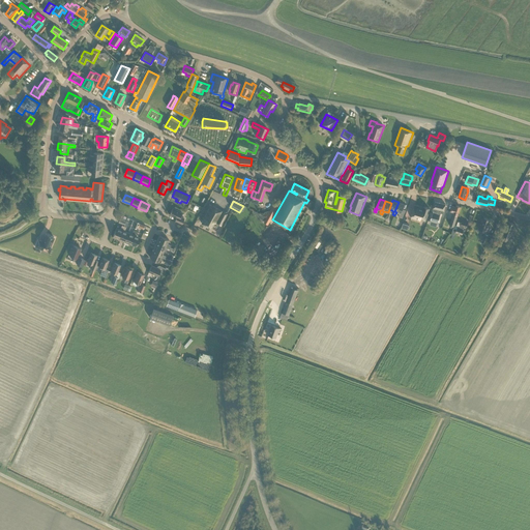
[(399,202),(394,211),(396,212),(400,213),(398,216),(401,217),(402,214),(404,215),(406,210),(403,209),(404,205),(399,202)]
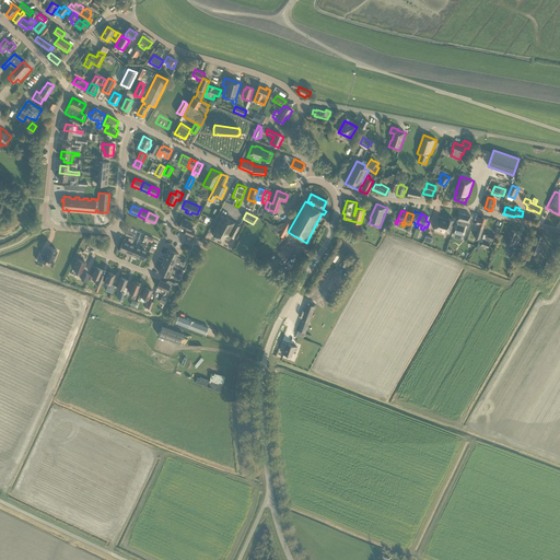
[(468,225),(471,216),(465,214),(462,226),(457,225),(455,232),(463,234),(465,229),(466,224),(468,225)]
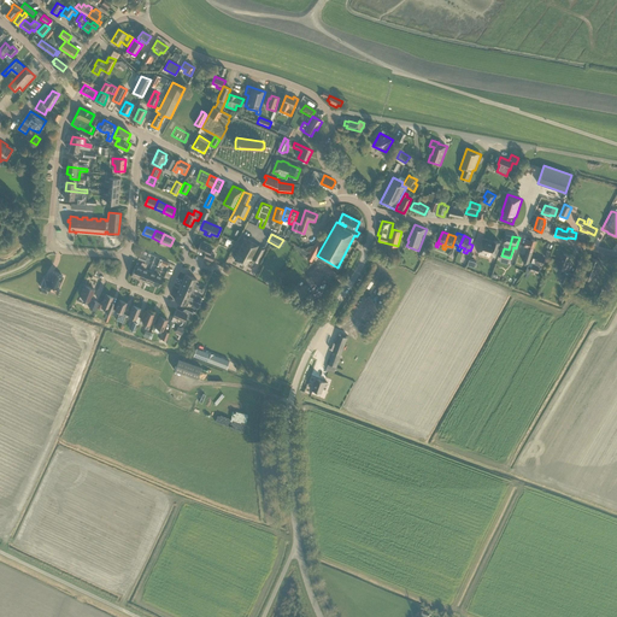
[(252,259),(257,263),(264,248),(244,238),(234,256),(236,257),(234,260),(246,266),(250,259),(251,260),(252,259)]
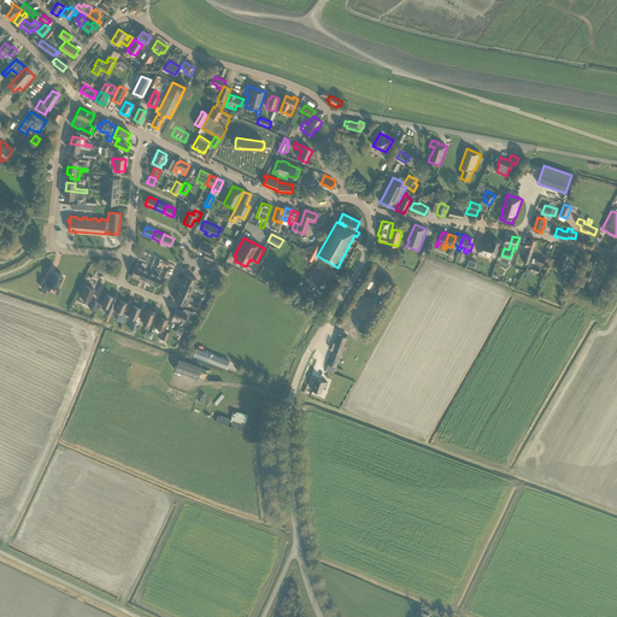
[(489,256),(495,257),(500,242),(494,241),(493,242),(482,239),(479,253),(489,257),(489,256)]
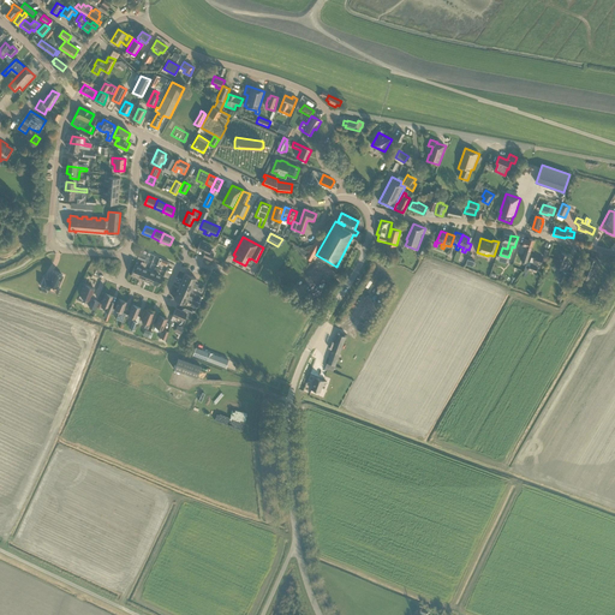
[(527,262),(535,240),(529,238),(529,240),(525,239),(523,245),(526,246),(521,261),(527,262)]
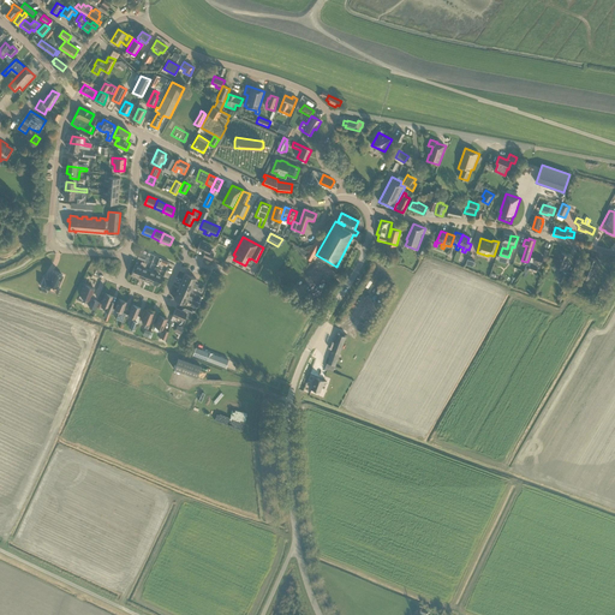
[(203,256),(212,260),(214,254),(209,251),(212,246),(201,242),(197,250),(204,254),(203,256)]
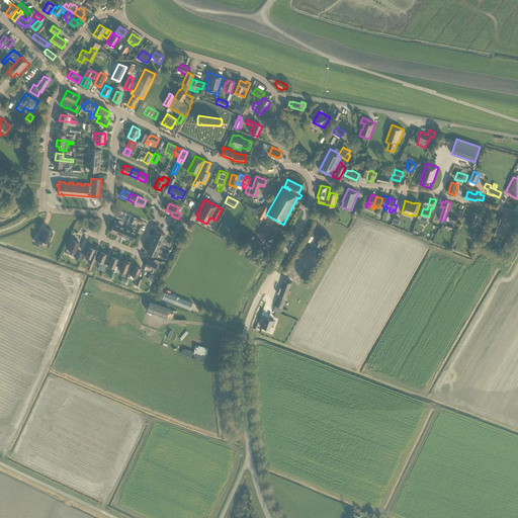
[(479,219),(478,219),(479,214),(473,212),(471,217),(471,216),(467,224),(475,227),(479,219)]
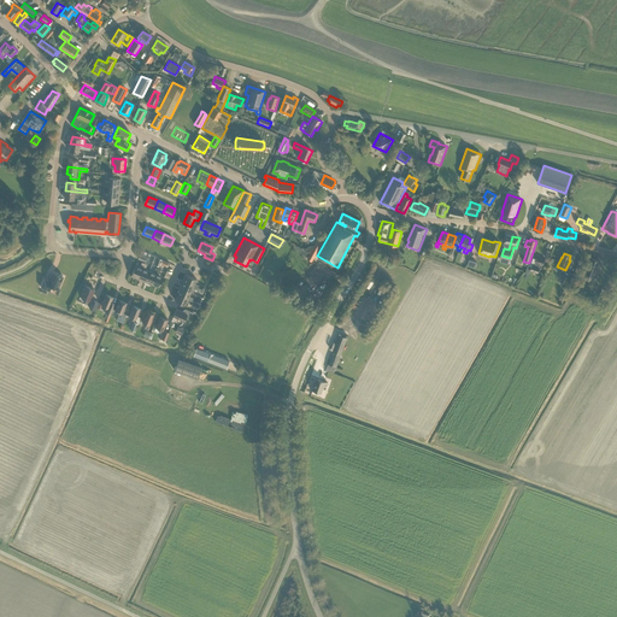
[(539,272),(541,265),(540,265),(540,263),(544,264),(545,258),(539,256),(538,259),(533,258),(532,263),(529,262),(526,272),(529,274),(530,270),(539,272)]
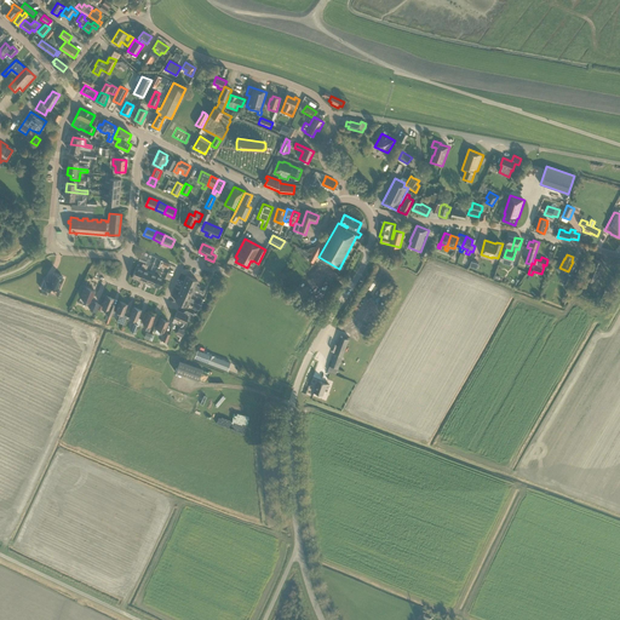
[(600,270),(603,263),(595,259),(592,267),(591,267),(586,279),(596,282),(601,270),(600,270)]
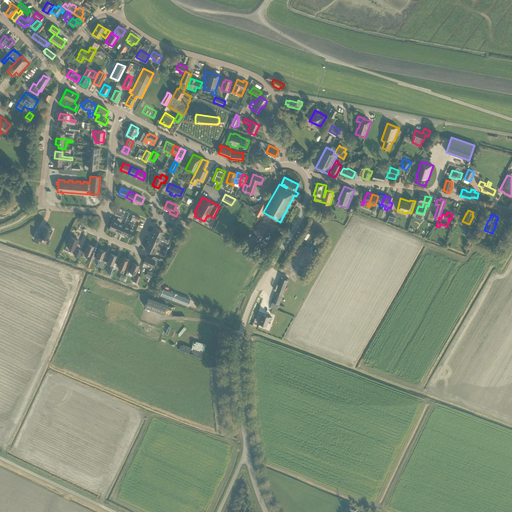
[(114,231),(120,234),(124,225),(120,223),(123,217),(121,216),(120,218),(114,231)]
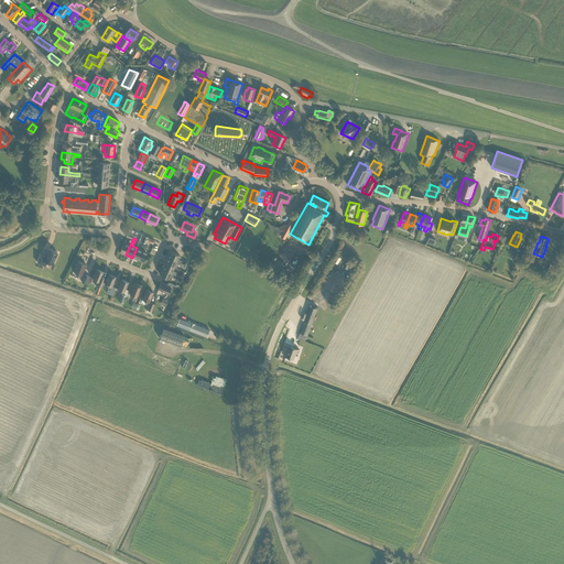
[(120,252),(126,255),(132,240),(130,239),(128,243),(123,242),(120,252)]
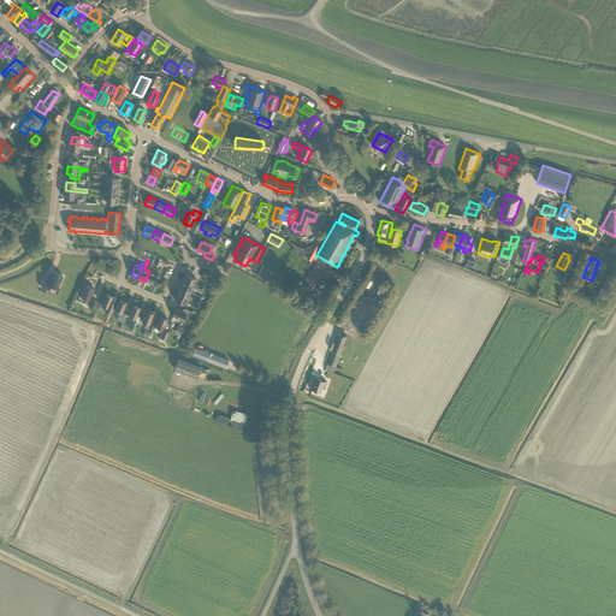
[(144,282),(152,284),(158,268),(155,267),(153,272),(149,271),(144,282)]
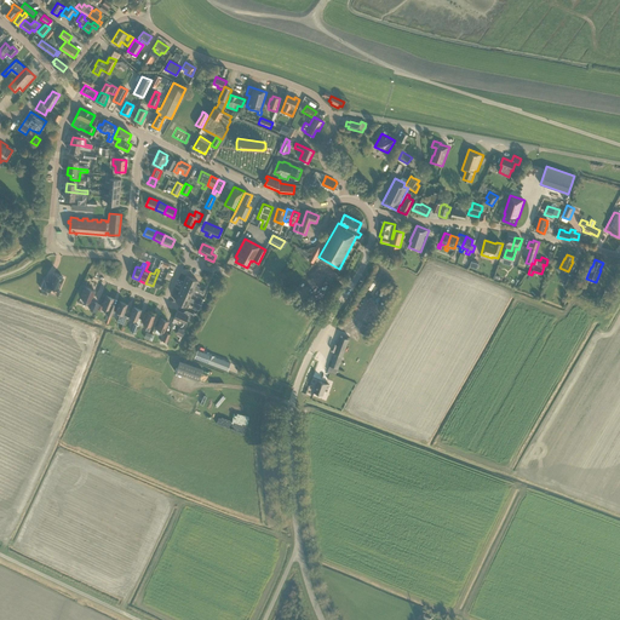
[(159,270),(153,286),(159,288),(164,277),(159,276),(161,271),(159,270)]
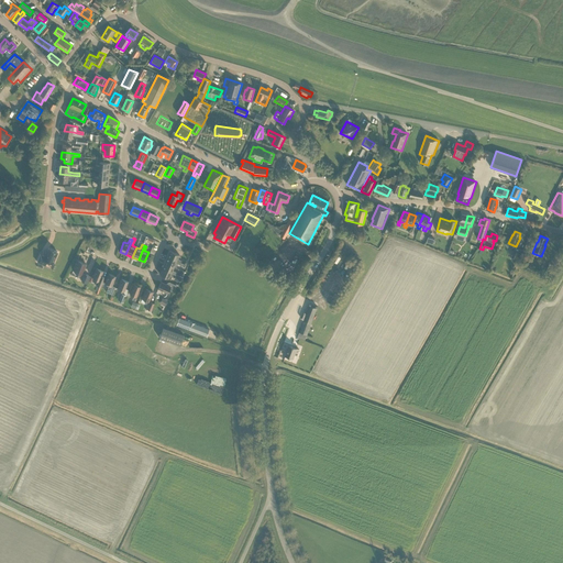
[(46,261),(53,263),(57,253),(50,250),(46,257),(40,254),(36,262),(44,265),(46,261)]
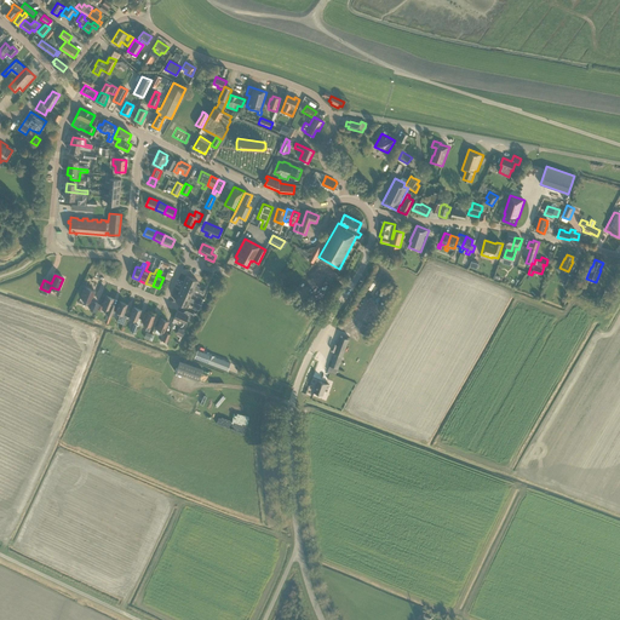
[(184,282),(199,290),(200,287),(195,285),(197,281),(188,276),(184,282)]
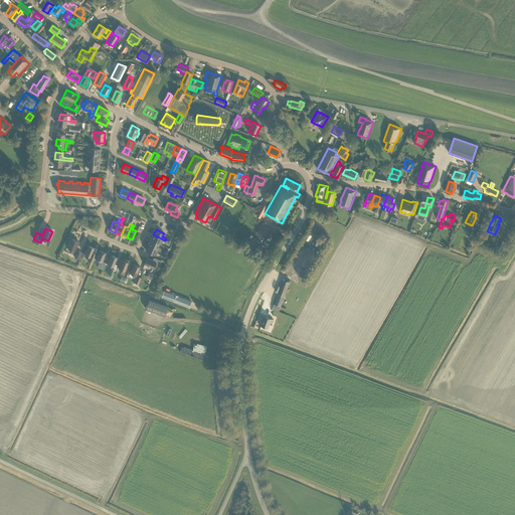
[(151,240),(159,243),(161,244),(163,241),(168,243),(169,242),(165,240),(153,234),(151,240)]
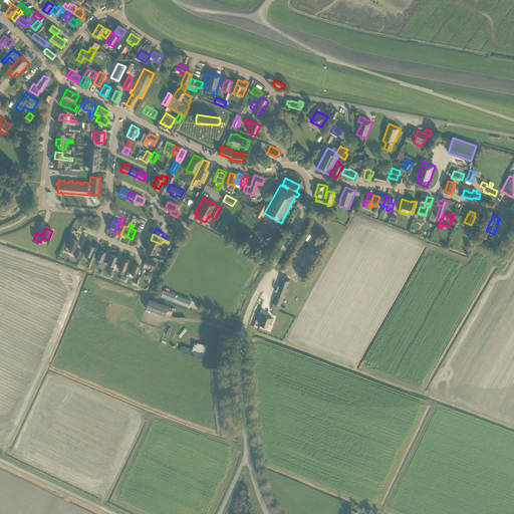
[(74,256),(78,258),(81,252),(77,250),(77,251),(75,250),(78,241),(71,238),(67,248),(72,250),(71,253),(75,254),(74,256)]
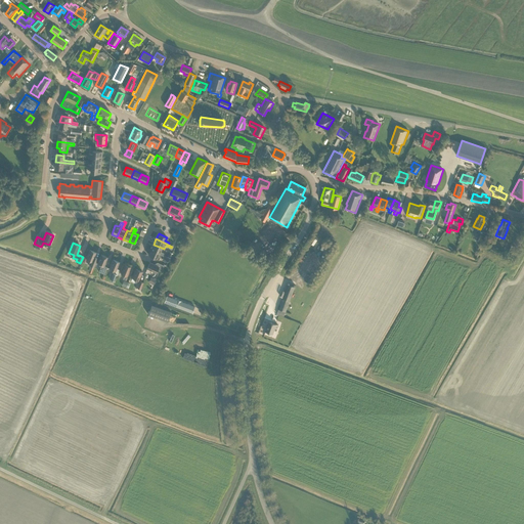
[(150,250),(163,255),(164,254),(161,252),(162,248),(154,245),(150,250)]
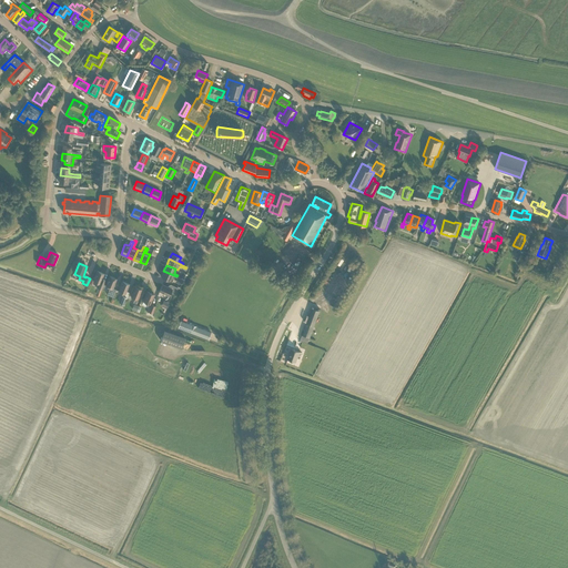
[(93,281),(98,282),(95,287),(101,290),(105,280),(102,279),(104,274),(98,271),(93,281)]
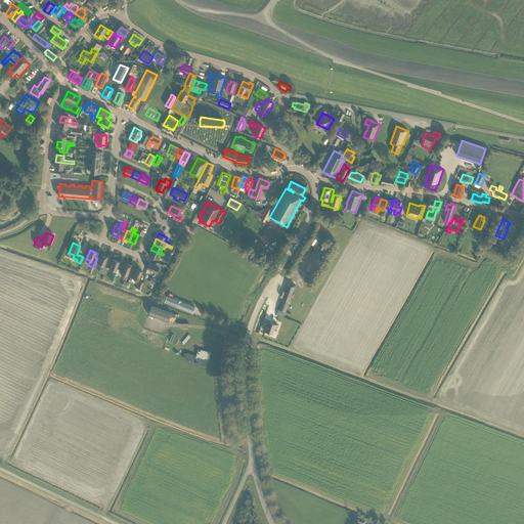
[(148,255),(157,259),(159,260),(160,257),(162,258),(163,255),(150,250),(148,255)]
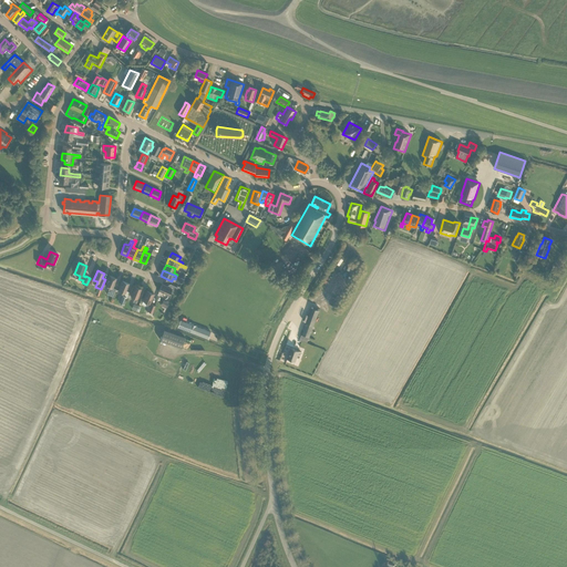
[(107,294),(113,297),(116,289),(113,288),(116,278),(110,276),(105,285),(110,287),(107,294)]
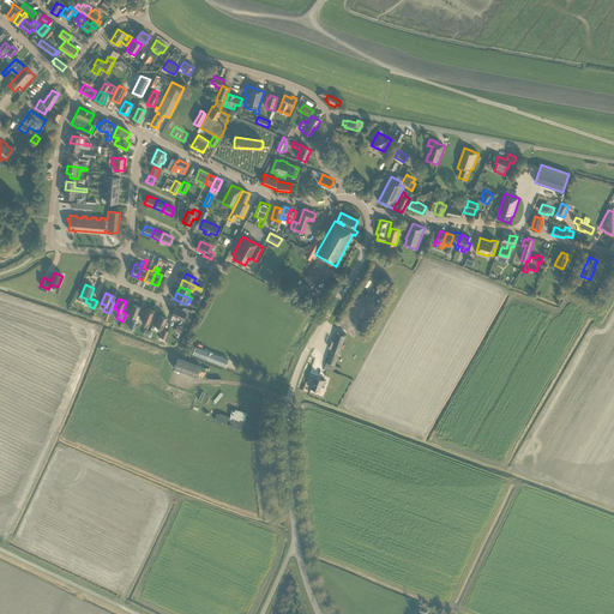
[(133,320),(132,320),(128,327),(134,330),(137,321),(134,320),(140,307),(132,305),(128,314),(133,317),(132,319),(133,320)]
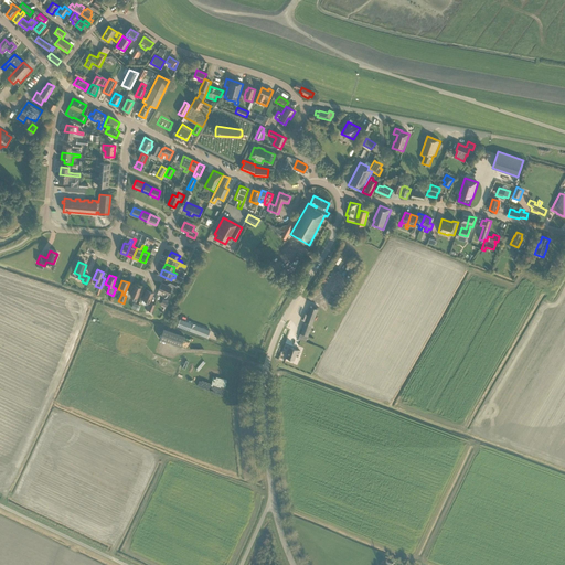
[(170,283),(168,286),(161,283),(159,290),(168,295),(169,291),(173,292),(177,286),(170,283)]
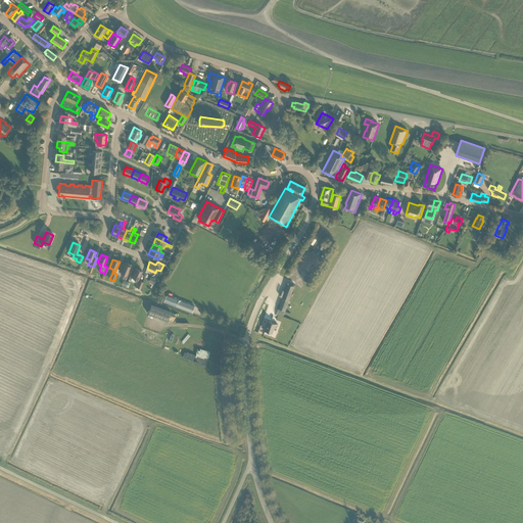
[(121,273),(125,274),(123,279),(125,280),(131,267),(125,264),(121,273)]
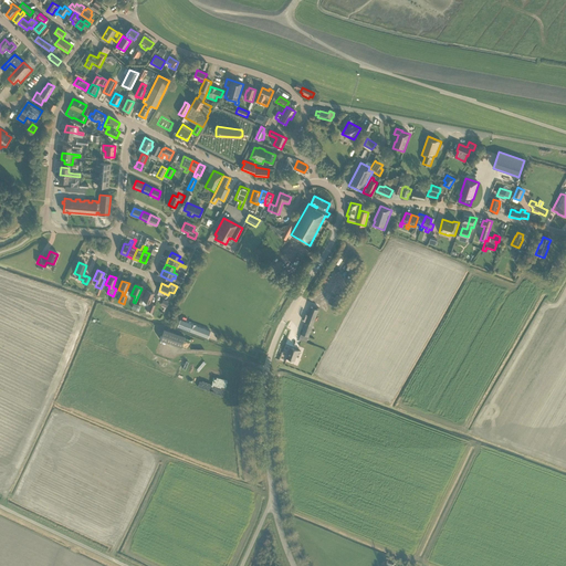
[(146,304),(149,306),(148,311),(152,312),(155,305),(149,303),(154,293),(147,291),(143,300),(147,302),(146,304)]
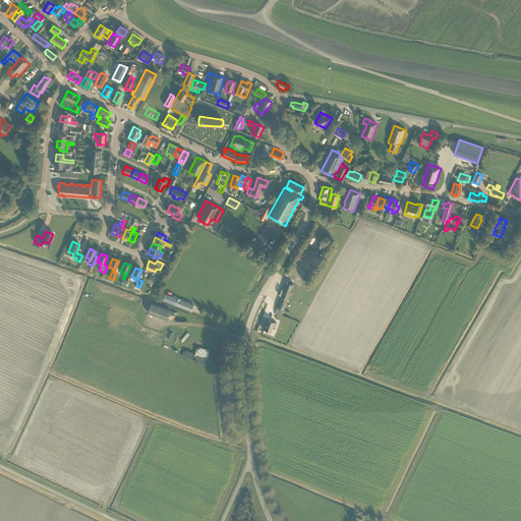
[(281,296),(277,308),(284,310),(293,285),(286,282),(281,296)]
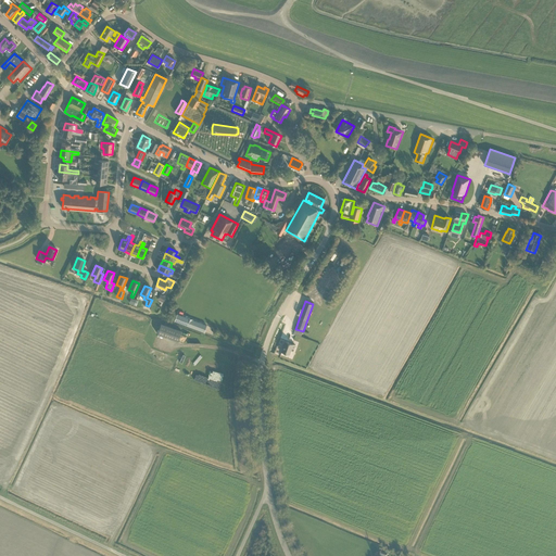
[(188,318),(177,314),(174,320),(204,332),(206,325),(192,319),(188,317),(188,318)]
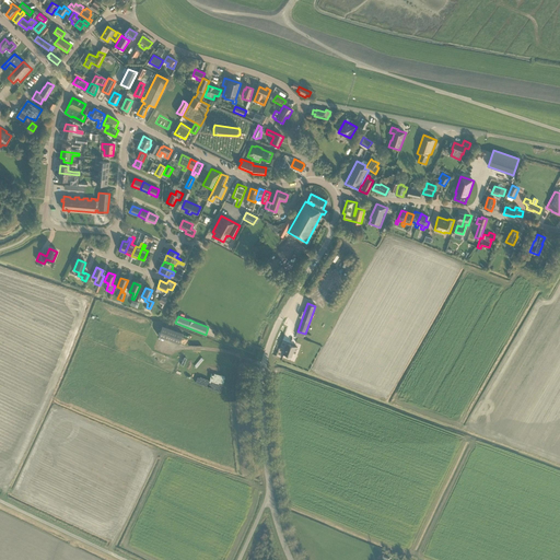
[(162,326),(159,336),(179,343),(183,334),(162,326)]
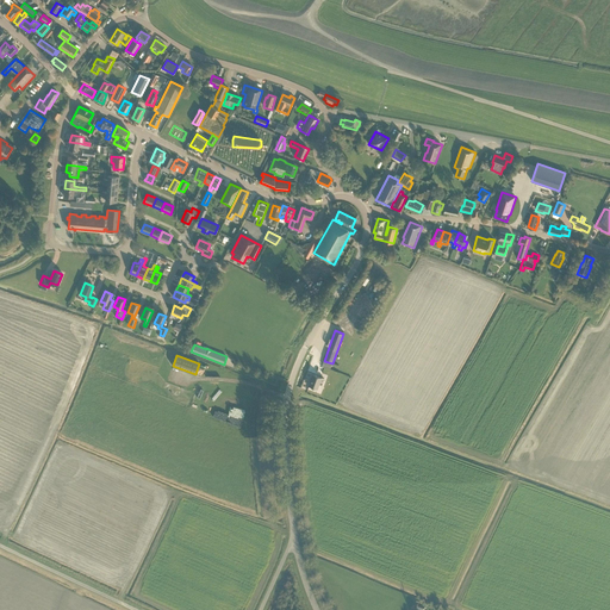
[(323,383),(324,379),(313,374),(309,385),(318,388),(321,381),(323,383)]
